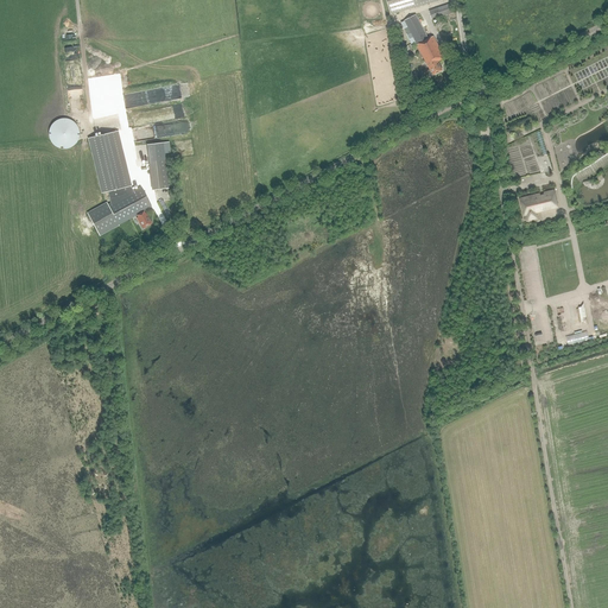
[(386,0),(391,14),(438,0),(386,0)]
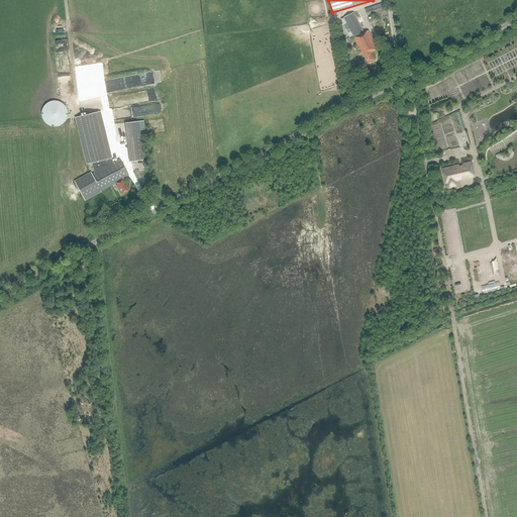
[(368,17),(386,10),(384,2),(365,9),(368,17)]
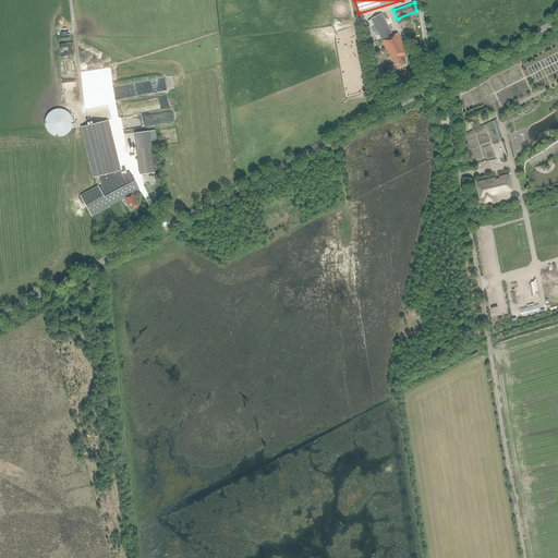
[(371,26),(374,25),(383,41),(396,65),(397,65),(398,69),(405,64),(401,57),(408,53),(398,33),(392,36),(381,14),(367,21),(371,26)]
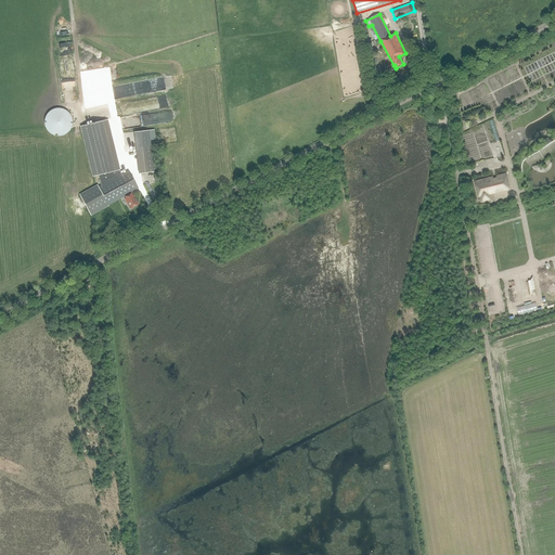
[(365,53),(372,52),(368,26),(365,27),(365,30),(362,30),(365,53)]
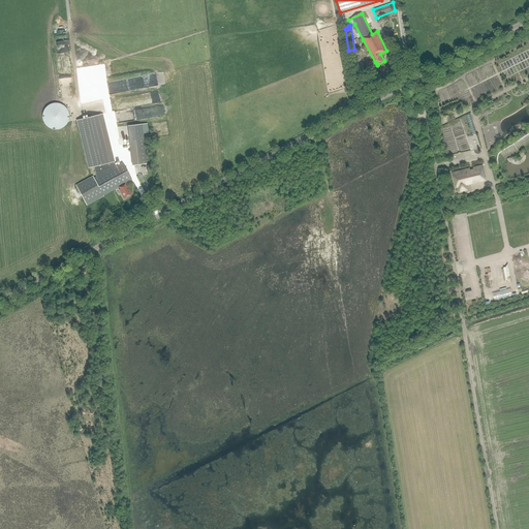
[(42,113),(42,117),(42,120),(43,123),(45,125),(48,127),(51,129),(54,129),(57,129),(60,129),(63,127),(66,125),(67,123),(68,120),(69,117),(68,113),(67,111),(66,107),(63,105),(60,103),(57,103),(54,103),(51,103),(48,105),(45,107),(43,111),(42,113)]
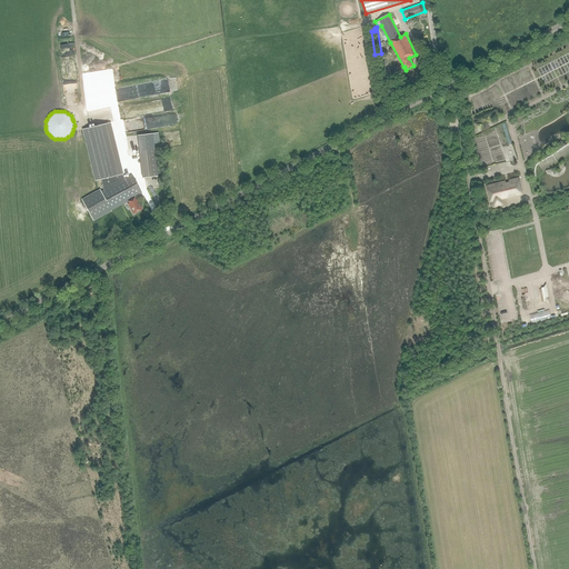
[(141,209),(137,200),(136,200),(135,198),(141,193),(131,175),(125,178),(122,175),(123,175),(110,122),(82,130),(95,181),(101,179),(103,190),(101,191),(100,189),(81,199),(92,220),(128,201),(129,203),(128,205),(131,210),(132,210),(133,213),(141,209)]
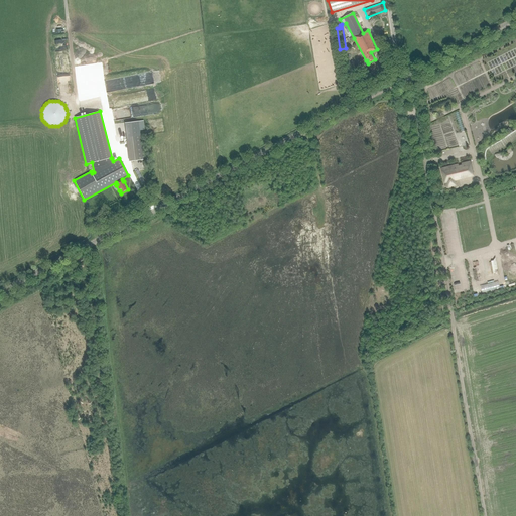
[(143,160),(138,121),(124,123),(129,161),(143,160)]
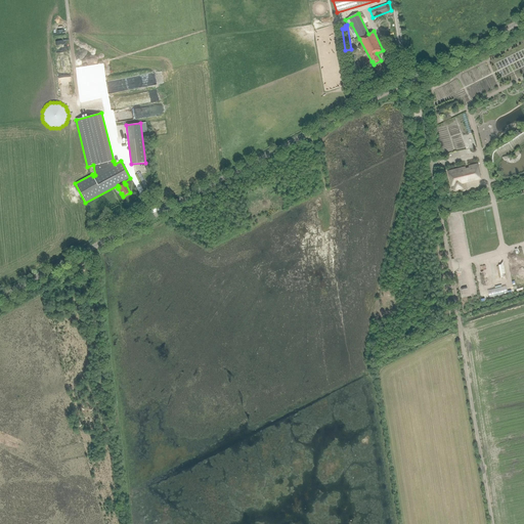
[(447,171),(451,186),(454,185),(455,190),(464,188),(463,183),(481,179),(478,164),(469,166),(469,168),(466,169),(465,167),(447,171)]
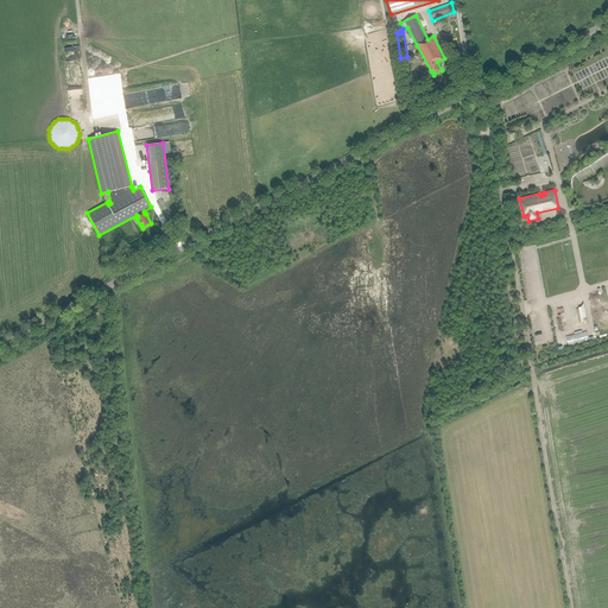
[(575,316),(582,315),(581,306),(564,309),(564,317),(561,317),(562,324),(565,323),(565,325),(576,323),(575,316)]
